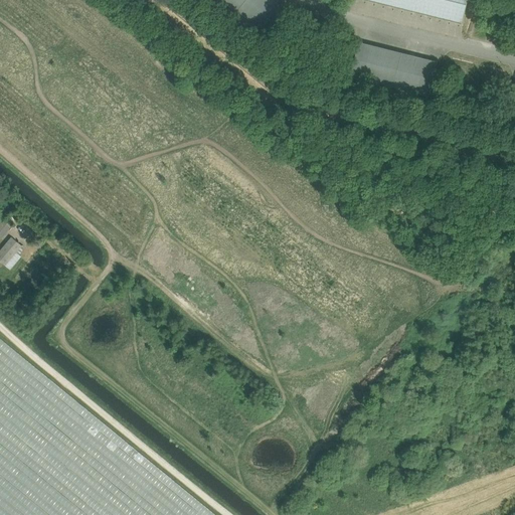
[(276,0),(222,0),(265,35),(287,9),(276,0)]
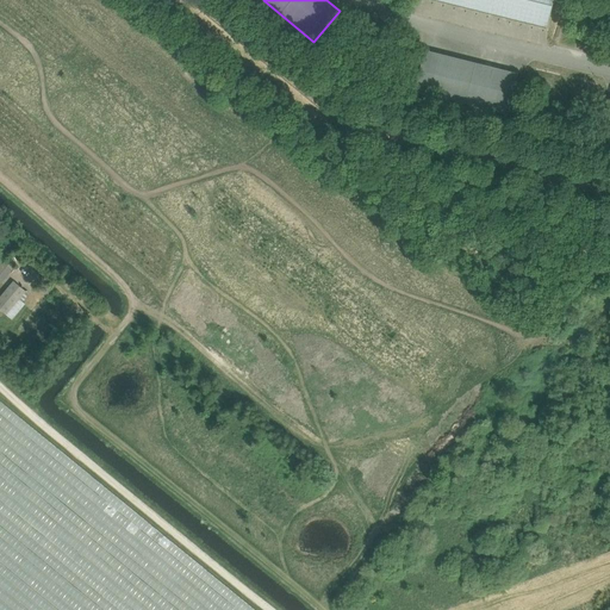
[(434,0),(546,27),(553,0),(434,0)]
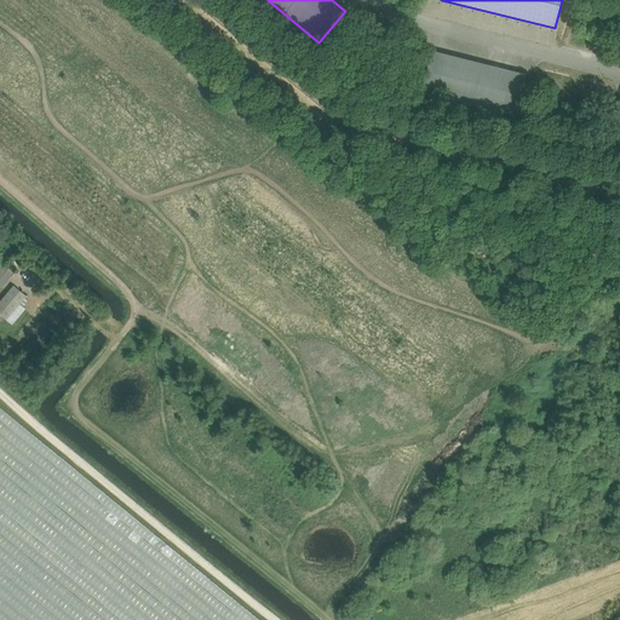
[(600,39),(575,33),(573,44),(597,50),(600,39)]
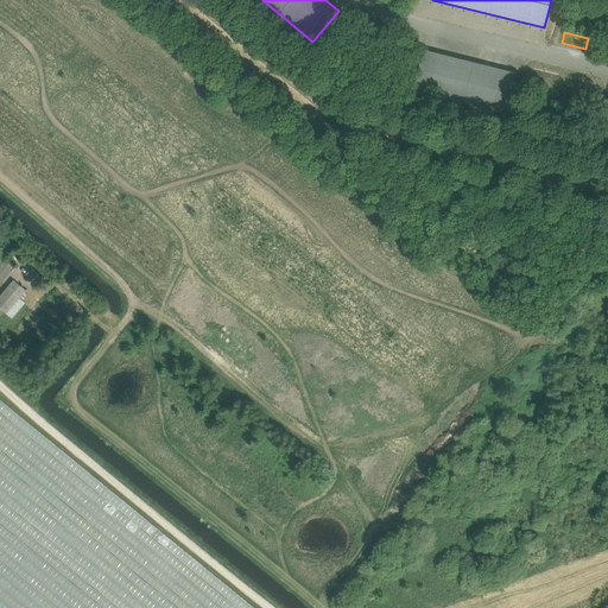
[(423,51),(413,89),(506,113),(515,74),(423,51)]
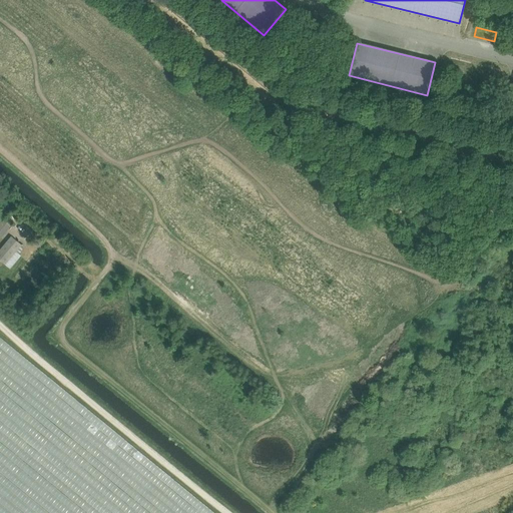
[(0,236),(1,237),(12,224),(0,215),(0,214),(0,236)]
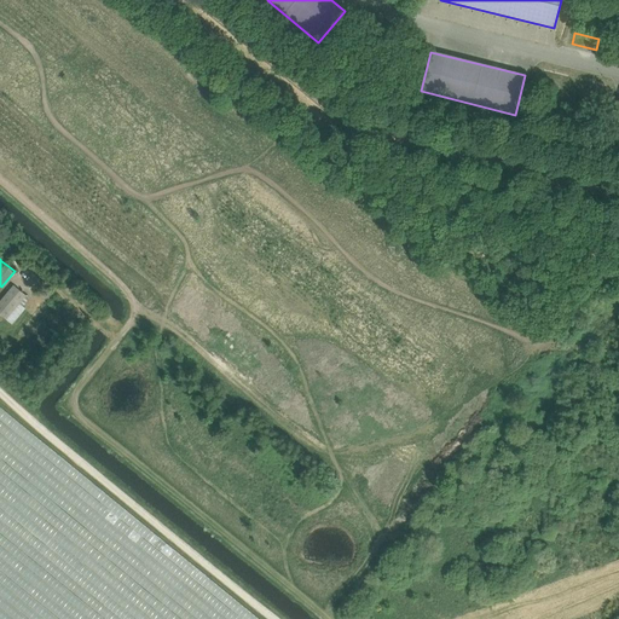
[(13,284),(0,300),(0,313),(12,324),(27,308),(23,306),(30,298),(27,294),(27,295),(13,284)]
